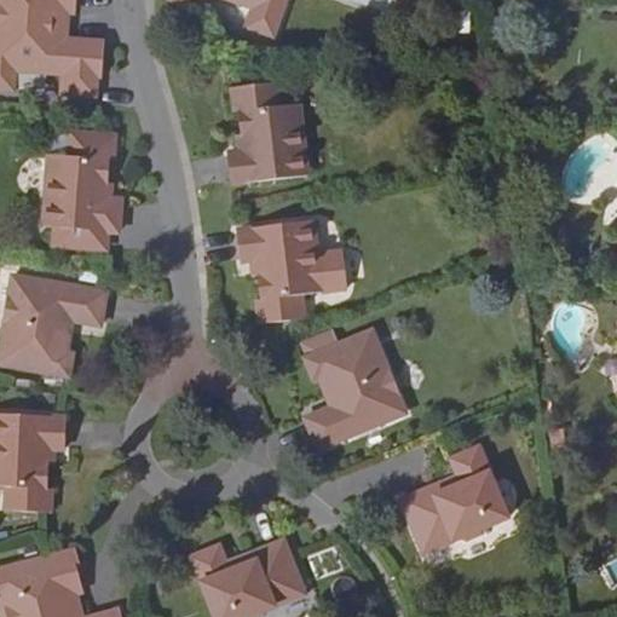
[(65,36),(68,18),(61,17),(62,9),(75,10),(75,0),(0,0),(0,85),(16,87),(17,68),(65,70),(64,91),(98,93),(98,73),(102,74),(103,40),(73,38),(65,36)]
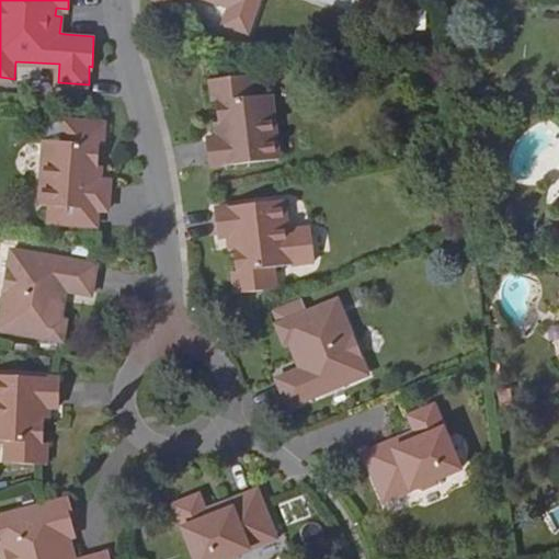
[(218,0),(230,4),(253,13),(258,0),(218,0)]
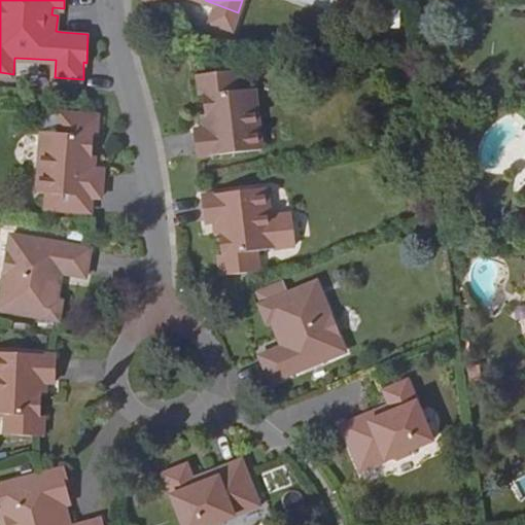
[(233,29),(238,12),(216,4),(210,21),(233,29)]
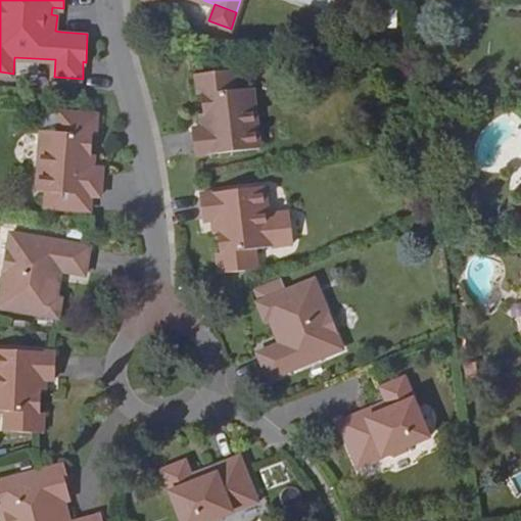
[(235,67),(202,72),(206,111),(203,111),(205,125),(195,126),(198,153),(262,146),(254,86),(238,87),(235,67)]
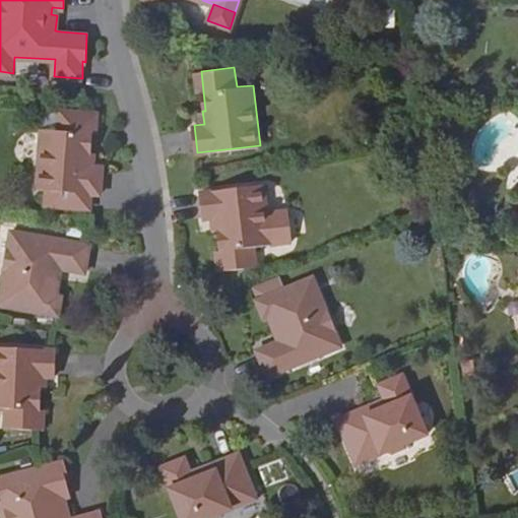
[(205,111),(201,71),(194,71),(199,112),(202,111),(205,111)]
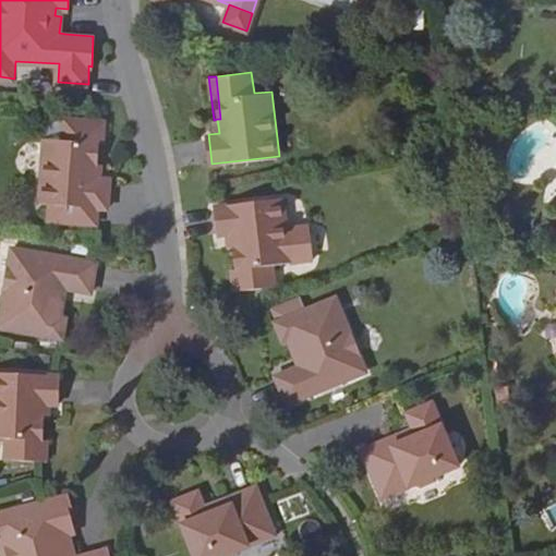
[(98,162),(100,119),(65,117),(64,140),(45,137),(40,202),(51,203),(50,218),(64,220),(64,204),(98,206),(108,207),(111,178),(99,177),(101,162),(98,162)]
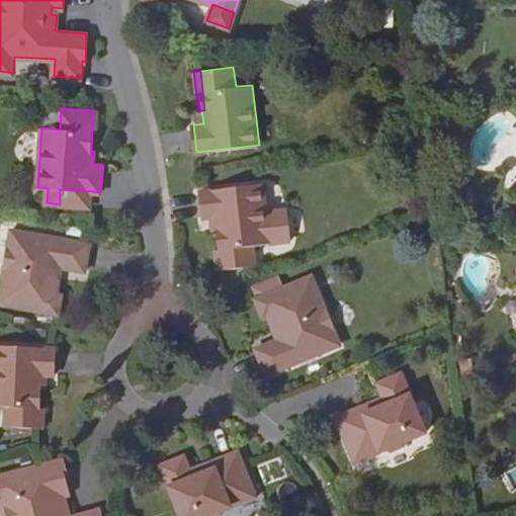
[(99,112),(93,110),(91,151),(94,151),(96,151),(99,112)]
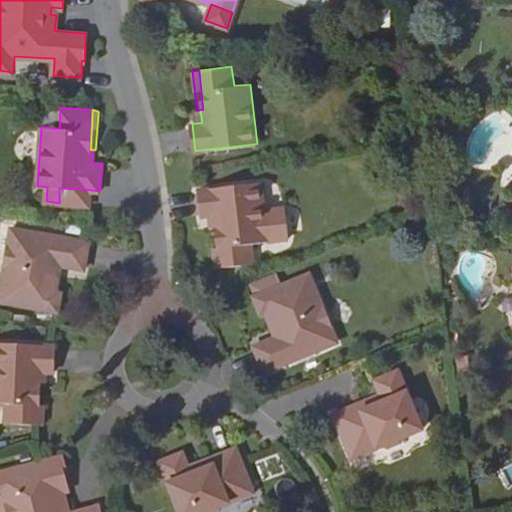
[(217,226),(220,265),(253,262),(252,242),(268,241),(262,182),(199,188),(202,214),(212,214),(214,227),(217,226)]
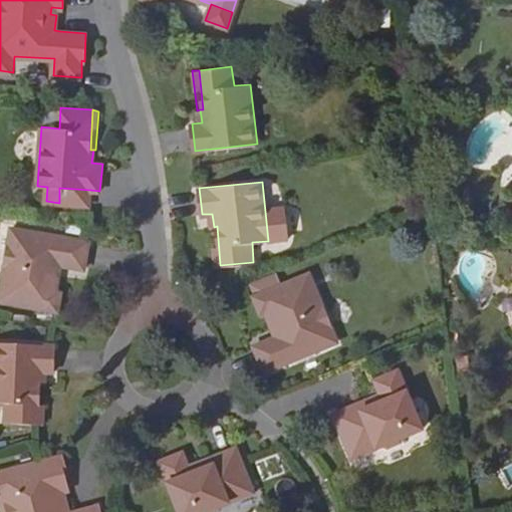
[(59,188),(59,203),(89,204),(90,190),(59,188)]
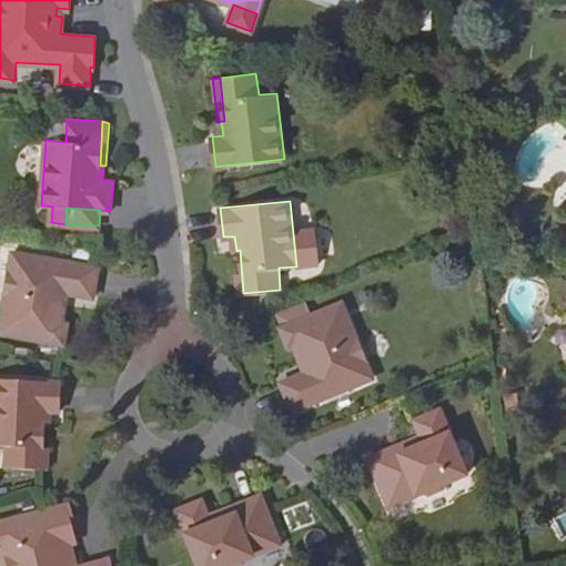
[(293,231),(296,266),(319,263),(315,229),(293,231)]
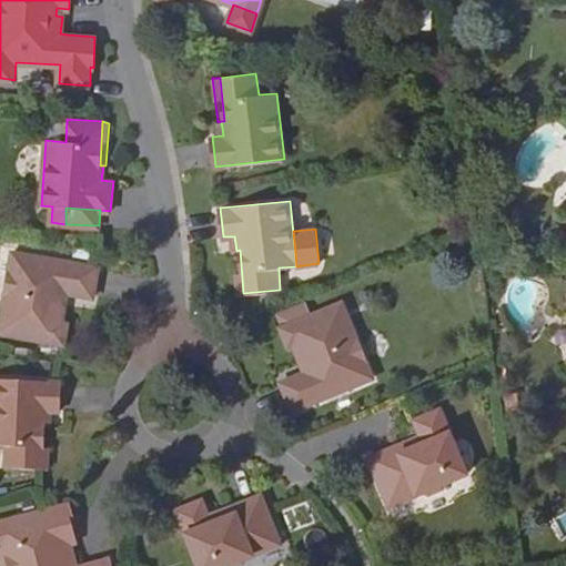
[(236,294),(243,293),(240,250),(236,251),(233,251),(236,294)]
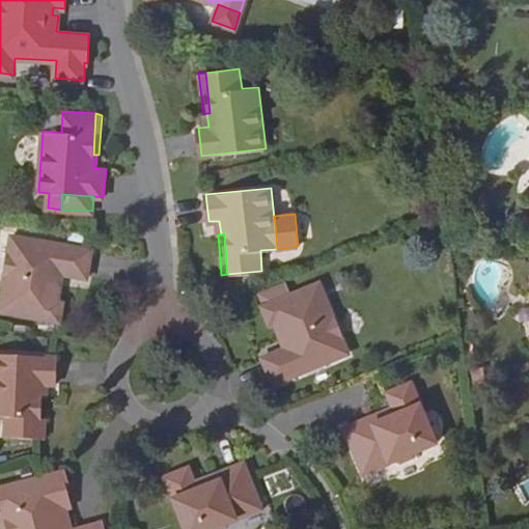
[(92,248),(12,234),(0,302),(0,308),(60,319),(64,300),(59,299),(62,282),(57,281),(58,272),(87,276),(92,248)]
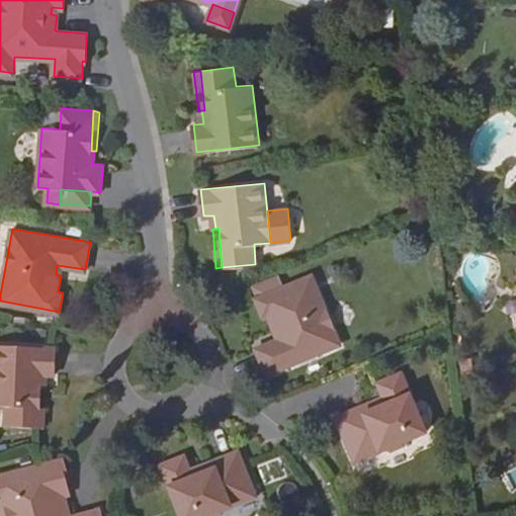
[(313,274),(256,297),(263,315),(268,314),(274,329),(279,328),(282,336),(256,346),(266,373),(340,343),(313,274)]
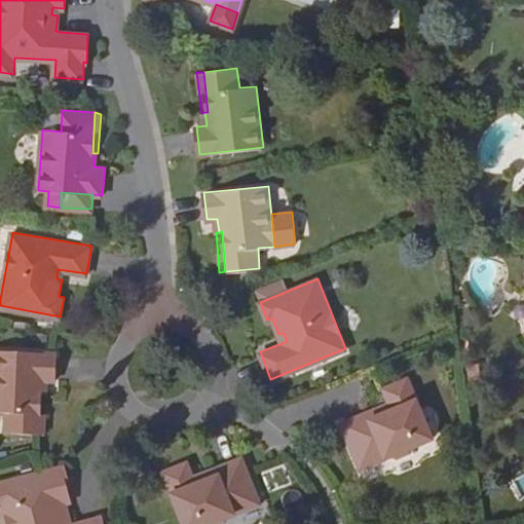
[(41,391),(43,391),(43,378),(55,379),(57,351),(0,348),(0,410),(6,411),(6,431),(39,431),(41,391)]
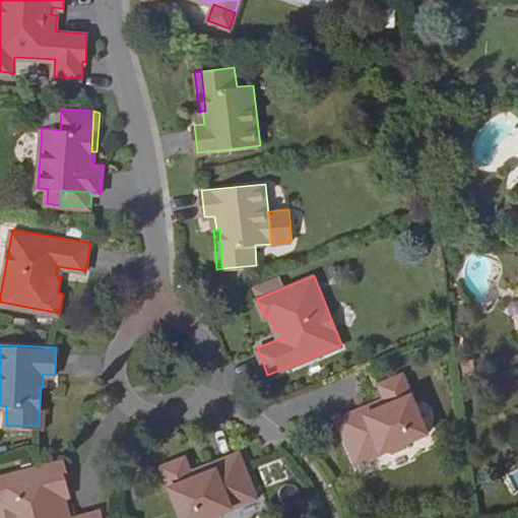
[(366,405),(362,407),(339,416),(358,460),(388,448),(393,451),(407,444),(409,439),(428,431),(403,373),(381,383),(385,393),(389,403),(384,406),(382,402),(367,408),(366,405)]
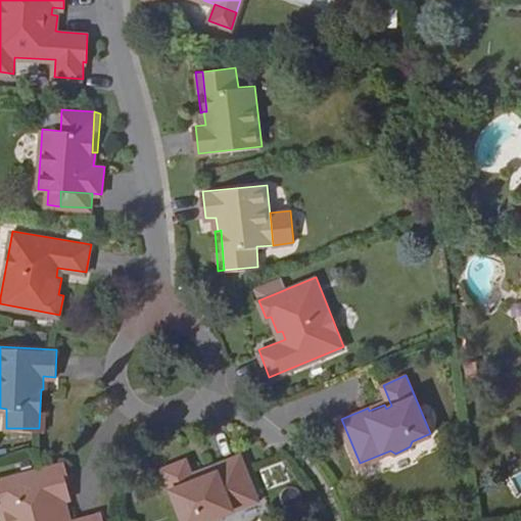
[(363,406),(364,410),(368,408),(369,411),(384,405),(386,409),(391,406),(387,395),(363,406)]
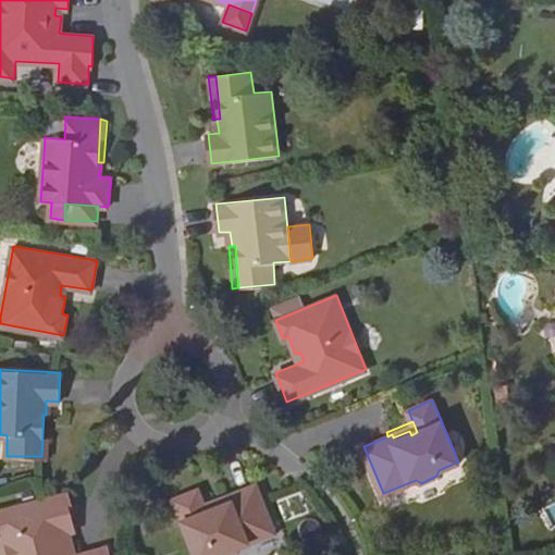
[(208,510),(202,498),(197,488),(174,498),(196,554),(213,554),(220,553),(224,554),(225,554),(239,550),(242,544),(274,531),(256,483),(230,493),(227,495),(227,497),(212,504),(213,508),(208,510)]
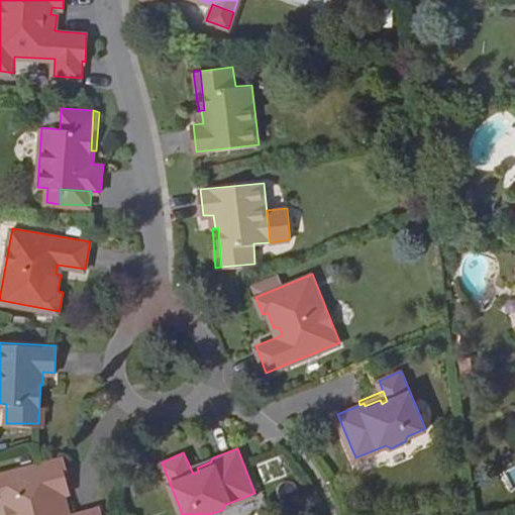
[(211,453),(188,462),(193,474),(198,472),(197,468),(211,461),(211,459),(213,457),(211,453)]
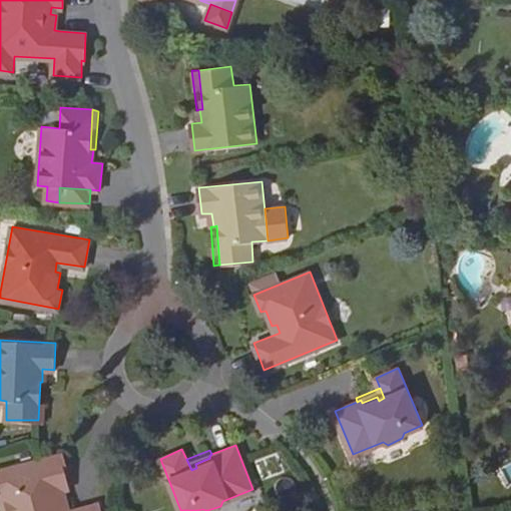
[(68,510),(65,496),(58,497),(56,491),(68,487),(64,472),(67,471),(62,452),(0,468),(0,493),(4,493),(8,510),(100,510),(98,502),(72,510),(68,510)]
